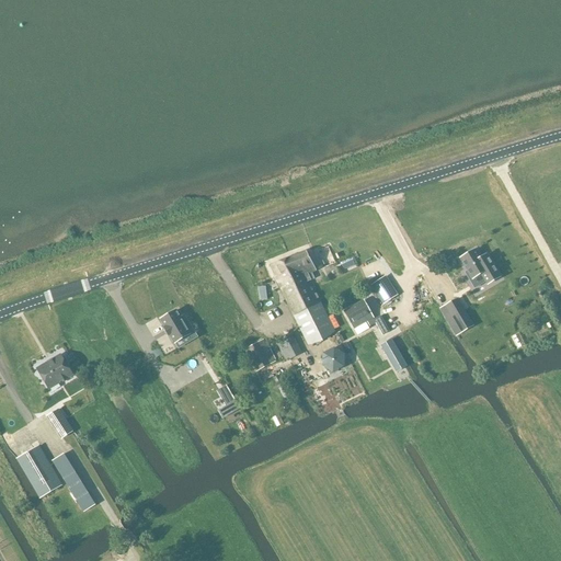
[(335,263),(329,248),(329,247),(318,251),(324,267),(335,263)]
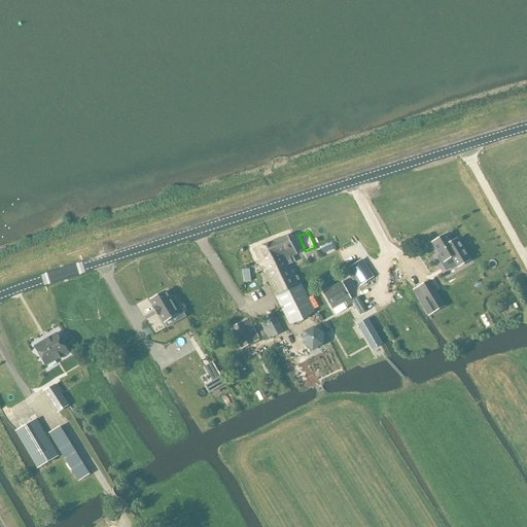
[(447,235),(432,243),(444,262),(452,257),(458,267),(468,260),(457,240),(451,243),(447,235)]
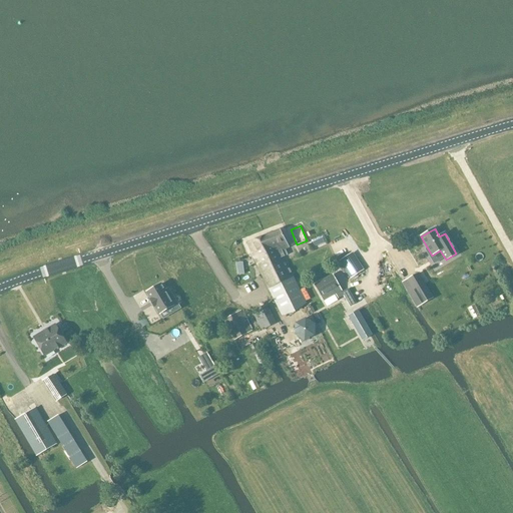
[(281,229),(265,235),(274,253),(273,254),(272,264),(281,283),(292,277),(283,258),(288,255),(286,252),(285,250),(290,248),(281,229)]
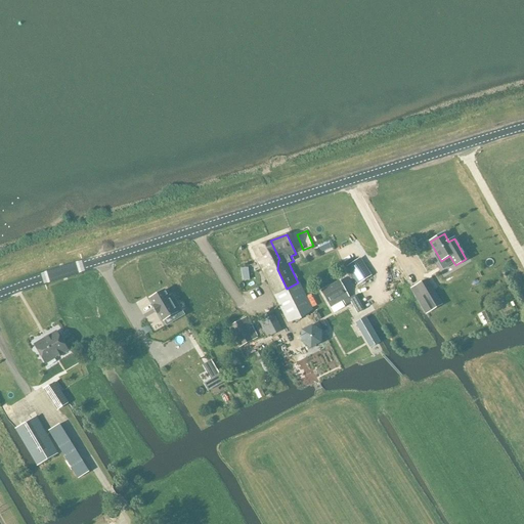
[(270,241),(253,249),(265,276),(288,322),(296,318),(312,310),(299,282),(298,282),(287,289),(277,269),(278,260),(279,259),(270,241)]
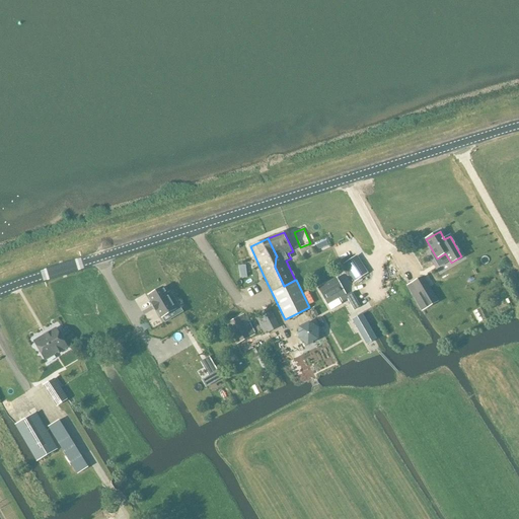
[(343,264),(355,282),(368,273),(357,254),(343,264)]
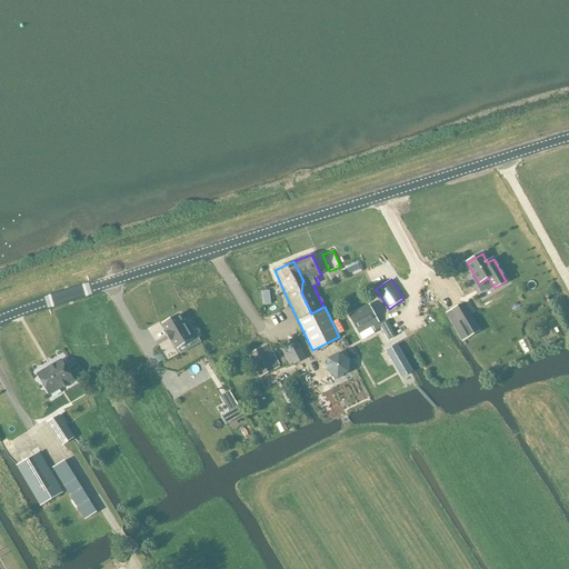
[(467,305),(456,313),(468,333),(477,328),(469,315),(471,311),(467,305)]
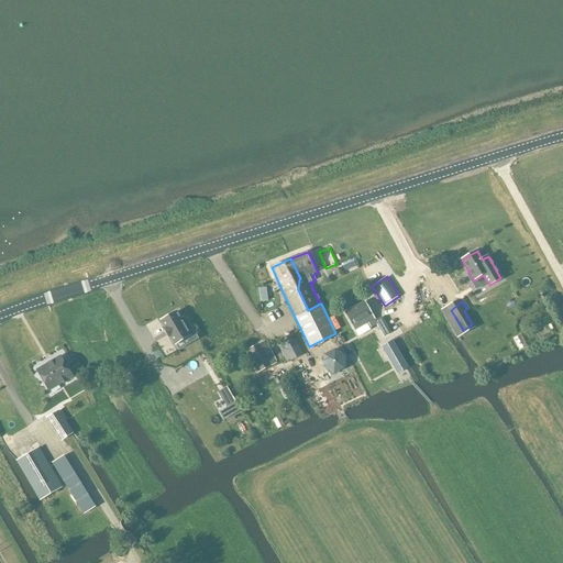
[(365,302),(345,313),(355,330),(368,322),(372,328),(377,324),(384,337),(390,333),(382,318),(375,321),(365,302)]
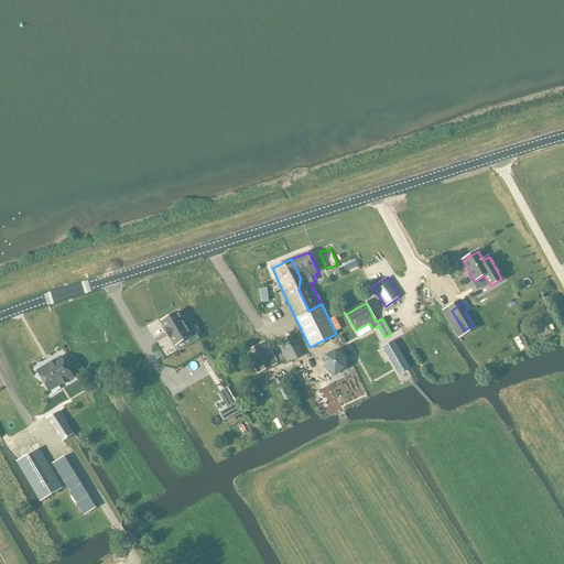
[(176,312),(161,321),(165,328),(164,329),(169,337),(171,337),(175,345),(195,334),(185,317),(181,320),(176,312)]
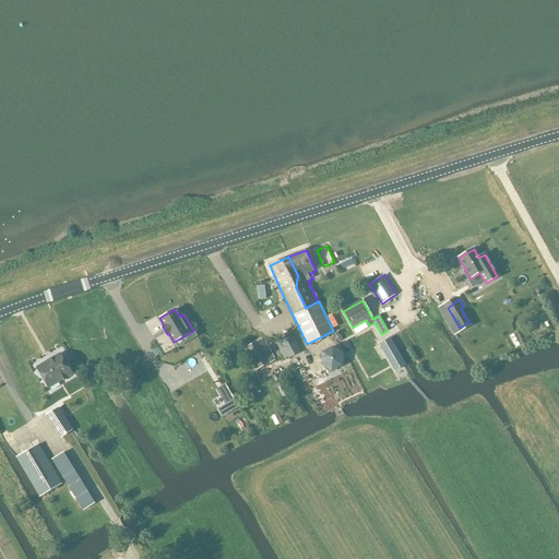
[(290,332),(278,339),(288,358),(300,353),(290,332)]
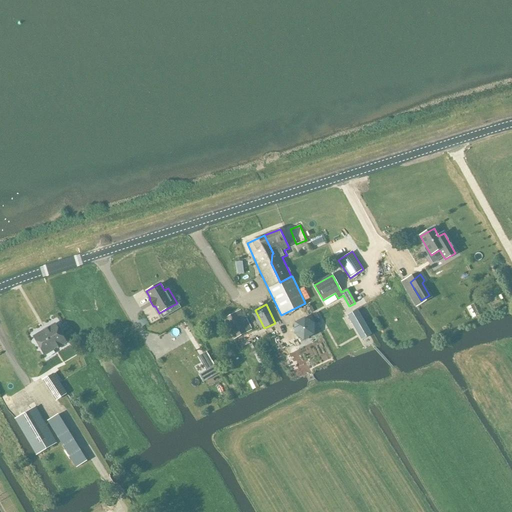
[(356,311),(347,316),(361,340),(370,335),(356,311)]
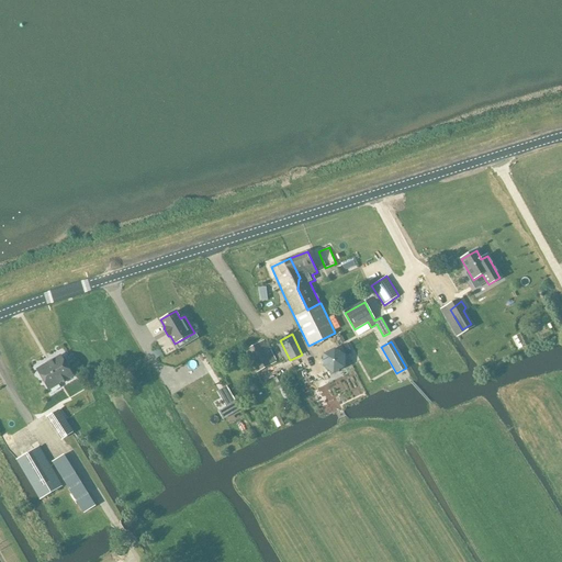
[(269,364),(258,344),(246,350),(250,357),(253,356),(260,370),(269,364)]
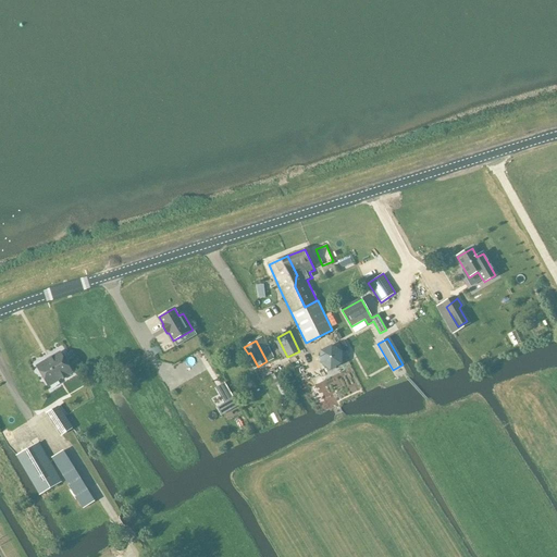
[(330,372),(342,367),(342,354),(331,347),(320,353),(319,366),(330,372)]
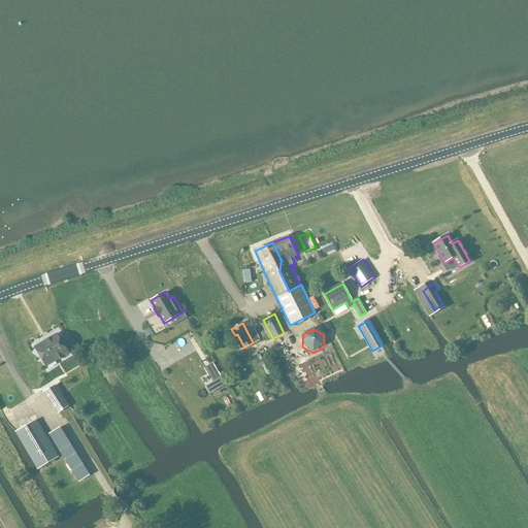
[(35,347),(45,365),(68,352),(62,341),(62,339),(60,335),(58,335),(57,333),(50,338),(44,341),(44,340),(35,347)]
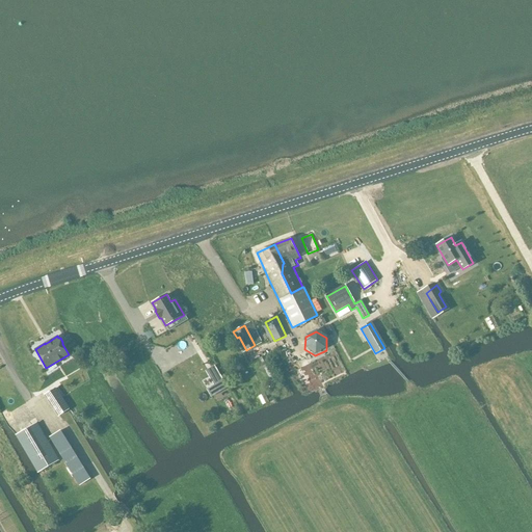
[(122,352),(116,356),(121,365),(127,361),(122,352)]
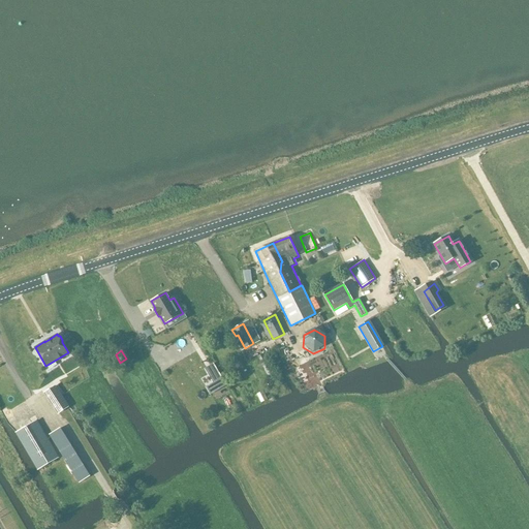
[(226,385),(213,364),(205,369),(213,382),(206,387),(210,395),(226,385)]
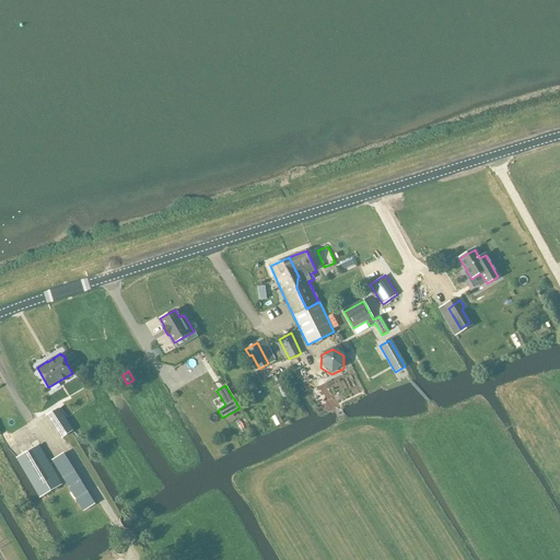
[(58,409),(46,417),(61,439),(71,432),(72,431),(66,420),(65,419),(58,409)]
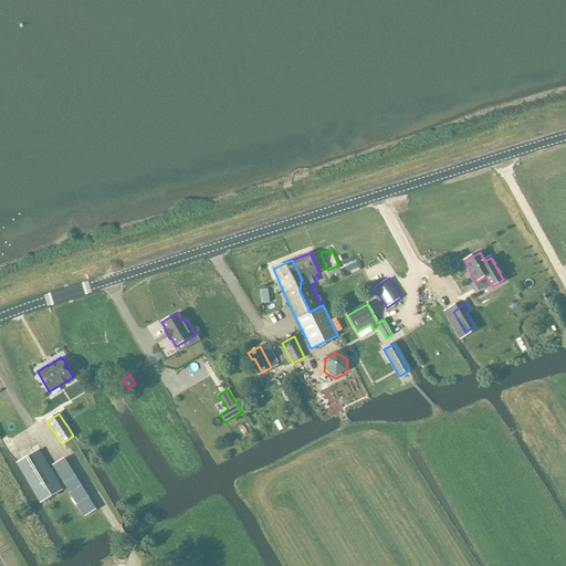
[(39,450),(17,463),(40,503),(41,503),(48,499),(54,495),(63,490),(39,450)]
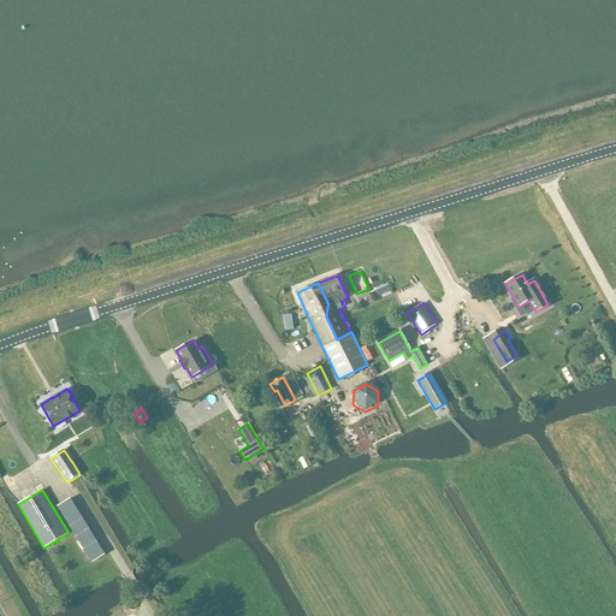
[(57,507),(80,543),(92,562),(105,555),(92,534),(70,498),(57,507)]
